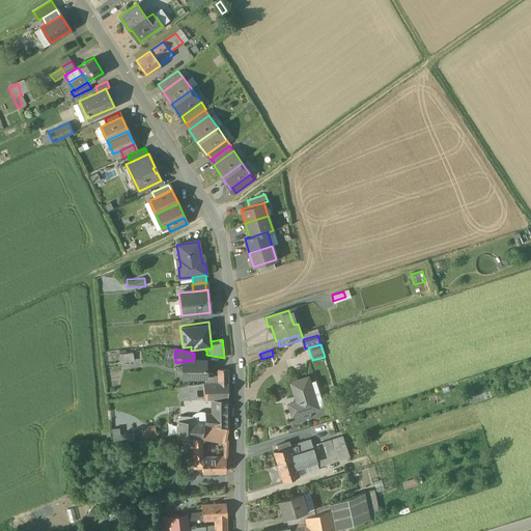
[(120,362),(133,361),(133,352),(119,353),(120,362)]
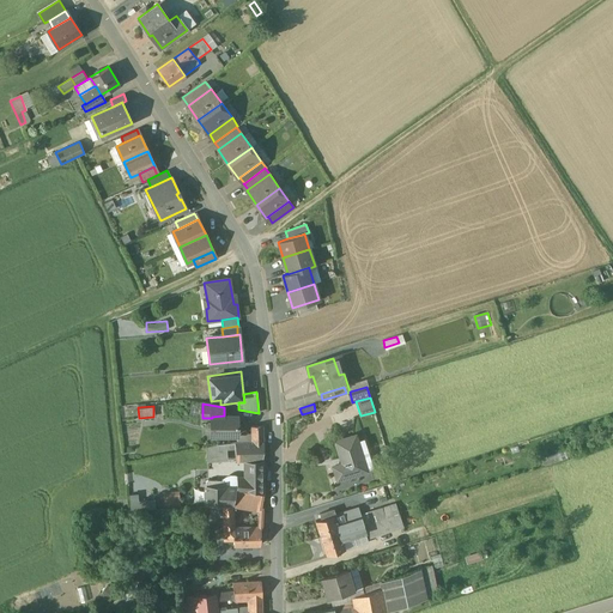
[(224,416),(212,417),(212,418),(212,429),(218,429),(218,435),(237,435),(237,416),(224,416)]
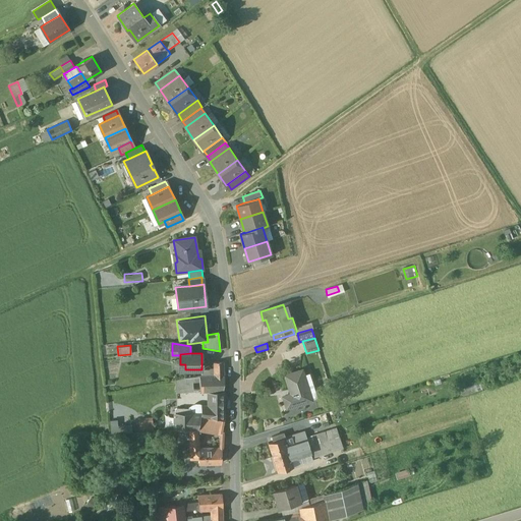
[(224,362),(214,362),(214,377),(224,377),(224,362)]
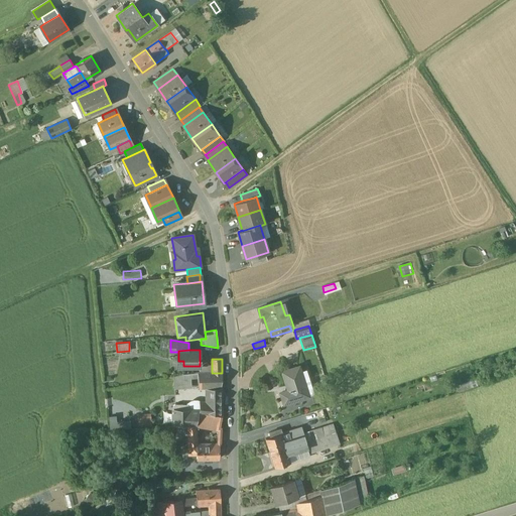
[(298,366),(282,371),(288,390),(280,392),(283,403),(308,396),(298,366)]
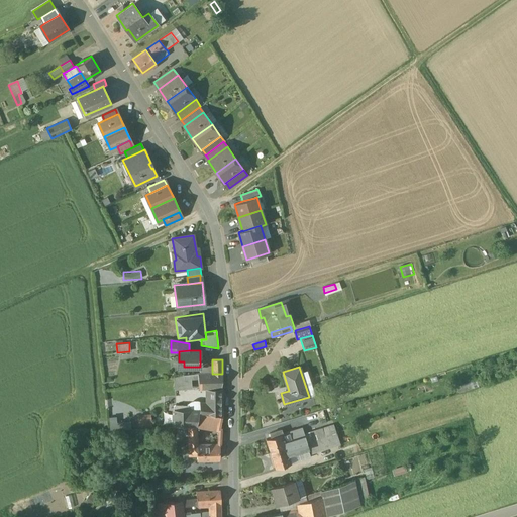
[(200,374),(183,375),(184,390),(184,391),(189,390),(200,389),(200,374)]
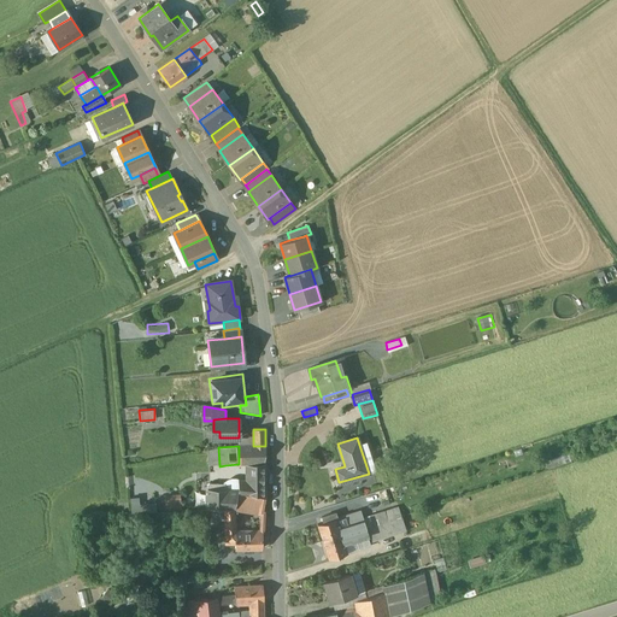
[(253,446),(239,446),(239,464),(264,462),(265,446),(253,446)]
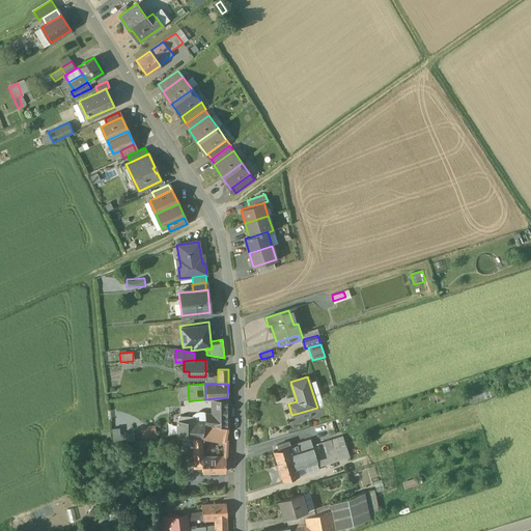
[(470,395),(472,402),(484,398),(483,392),(470,395)]
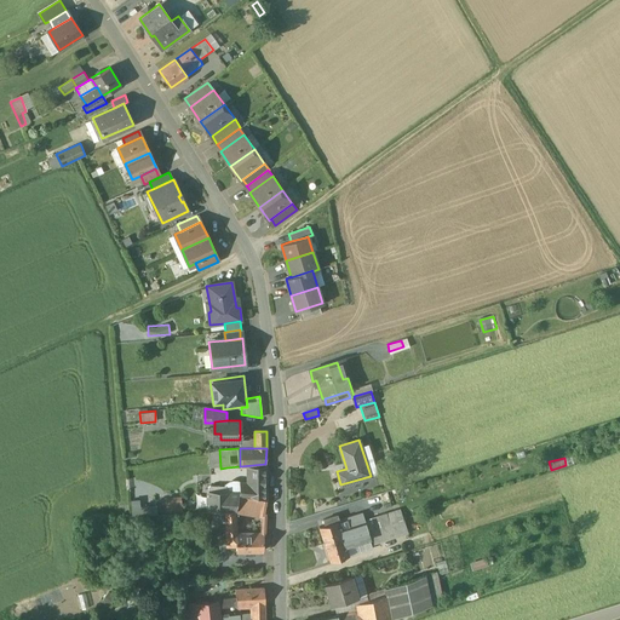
[(265,466),(250,469),(250,484),(251,498),(265,499),(265,466)]
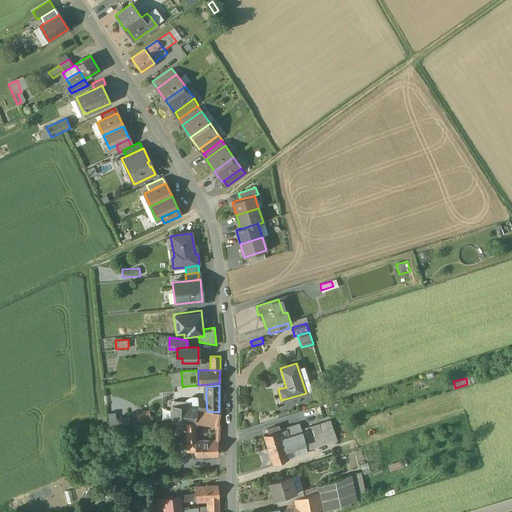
[(184,407),(179,407),(179,403),(173,403),(172,422),(173,422),(186,422),(194,422),(195,422),(197,410),(198,409),(189,408),(189,406),(184,407)]
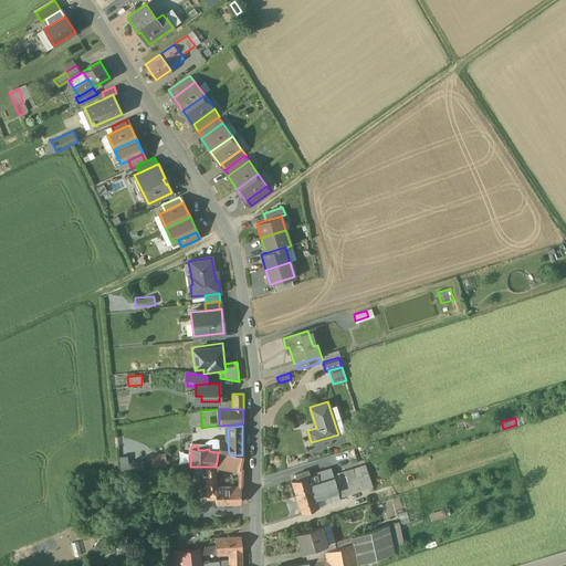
[(218,453),(216,467),(239,471),(241,458),(218,453)]
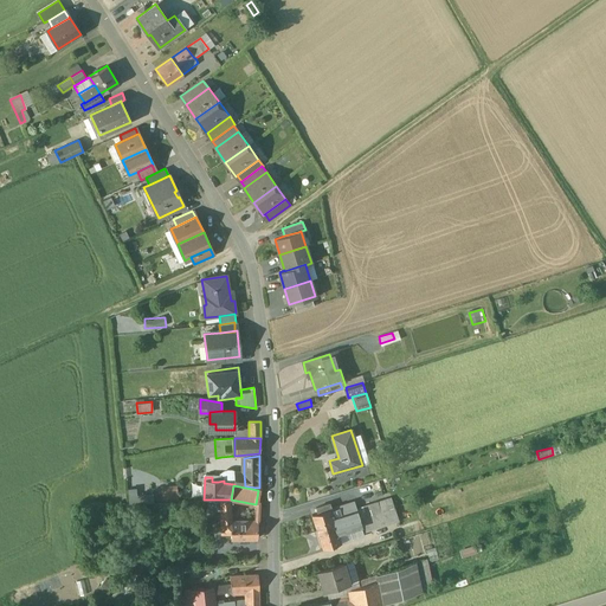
[(186,488),(161,490),(162,501),(187,498),(186,488)]
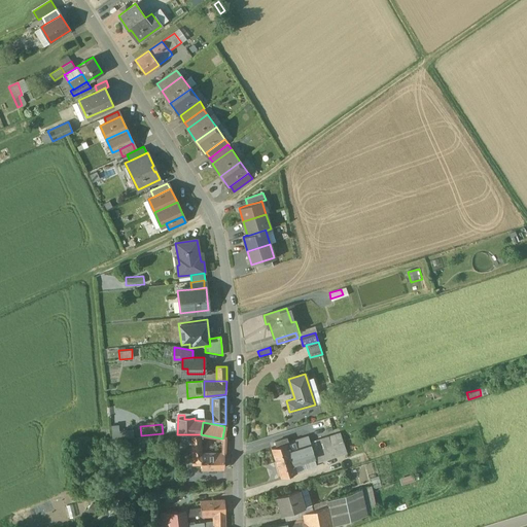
[(200,434),(191,434),(192,455),(194,464),(201,464),(201,455),(200,434)]
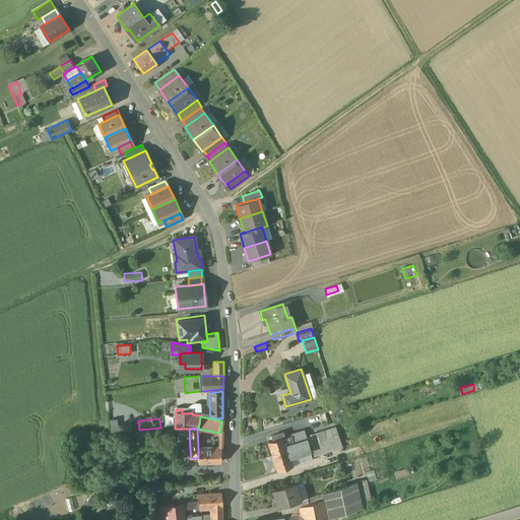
[(330,429),(305,437),(305,439),(306,439),(308,445),(333,437),(330,429)]
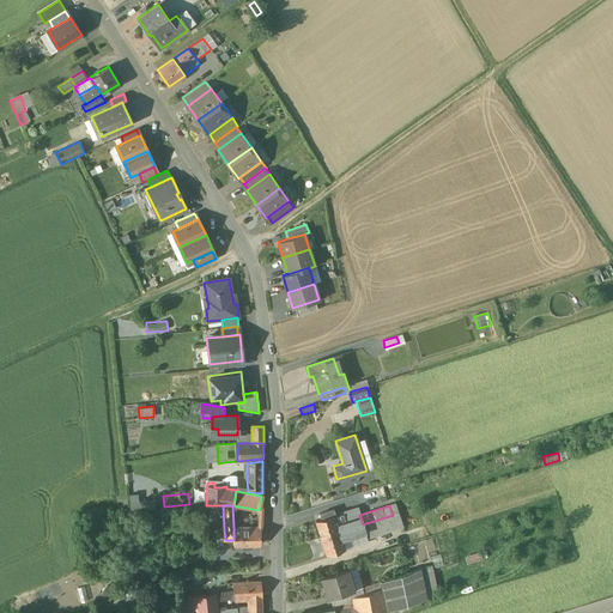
[(335,515),(334,515),(338,526),(359,517),(359,515),(357,508),(335,515)]
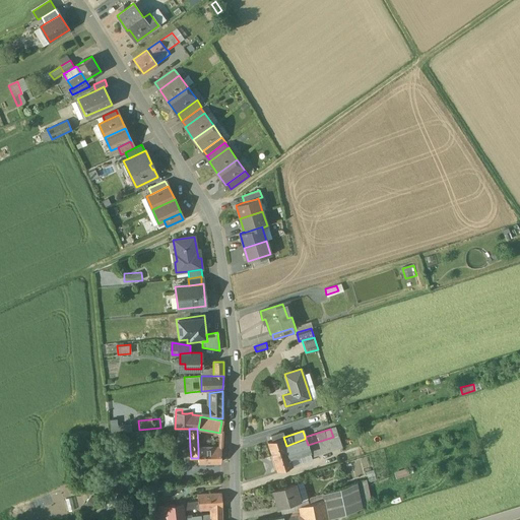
[(273,440),(267,442),(272,456),(287,451),(286,446),(283,437),(273,440)]
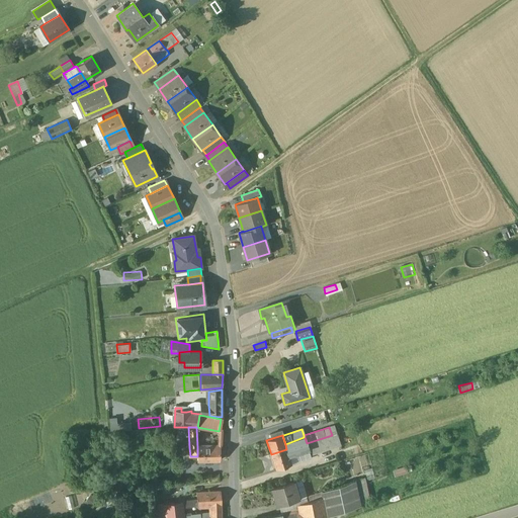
[(332,435),(307,443),(309,449),(311,455),(336,447),(332,435)]
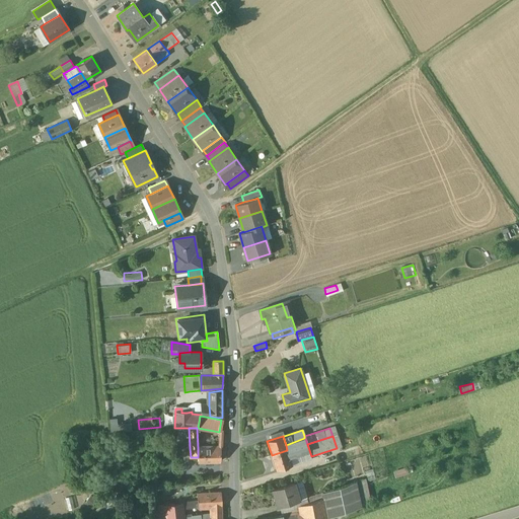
[(304,438),(286,445),(287,450),(307,444),(305,438),(304,438)]
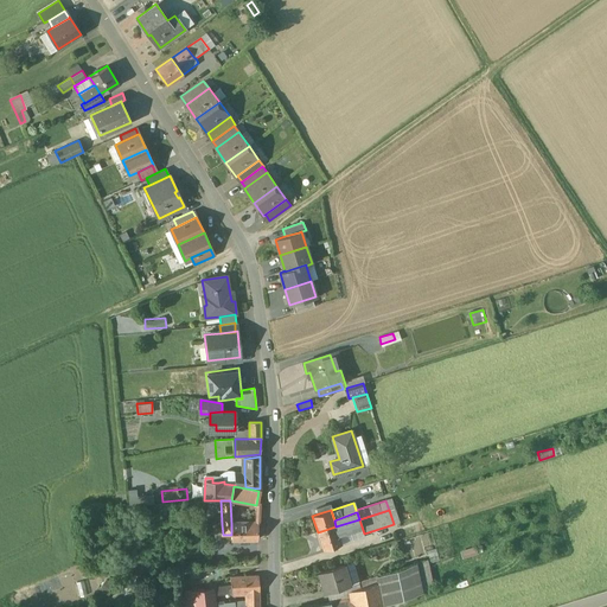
[(359,519),(336,526),(338,534),(362,526),(359,519)]
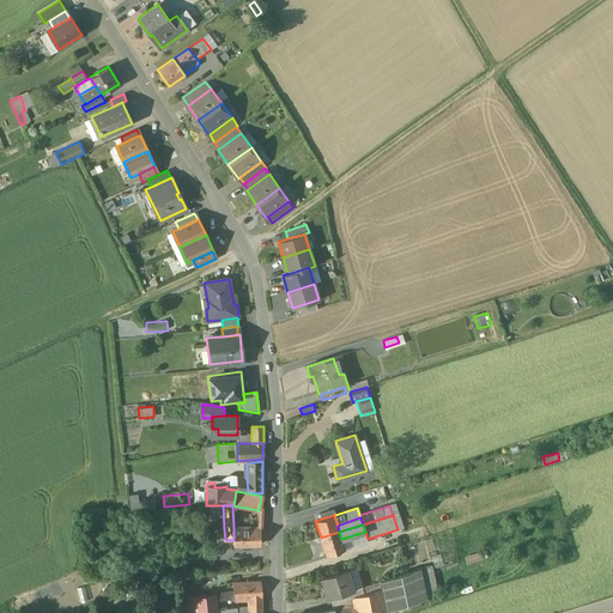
[(260,528),(234,529),(234,540),(234,545),(260,544),(260,528)]
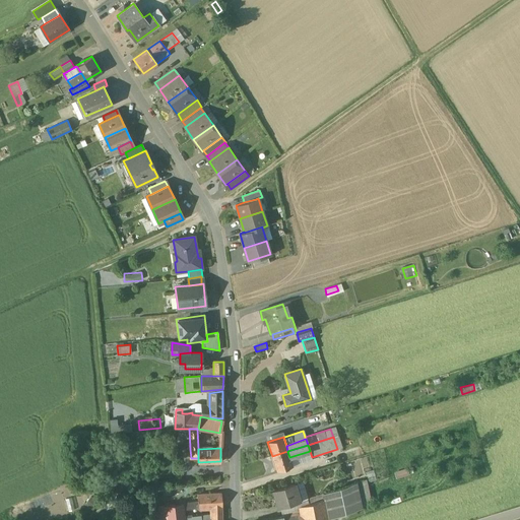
[(287,451),(272,456),(277,471),(283,468),(286,467),(287,467),(293,466),(289,457),(287,451)]
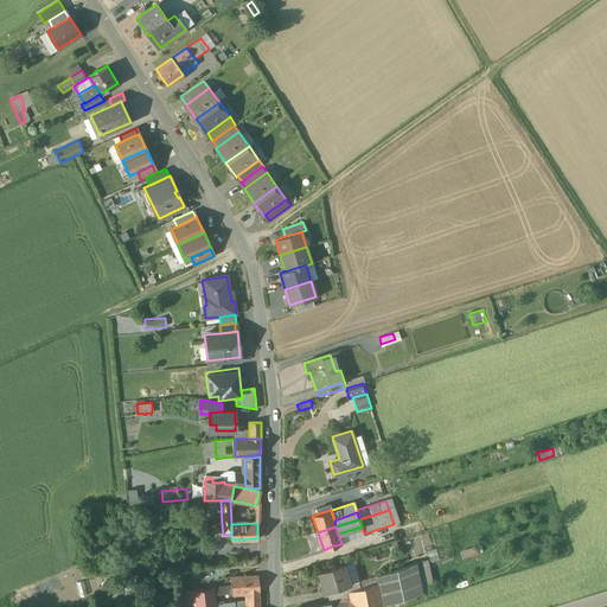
[(359,582),(352,561),(344,564),(350,585),(359,582)]
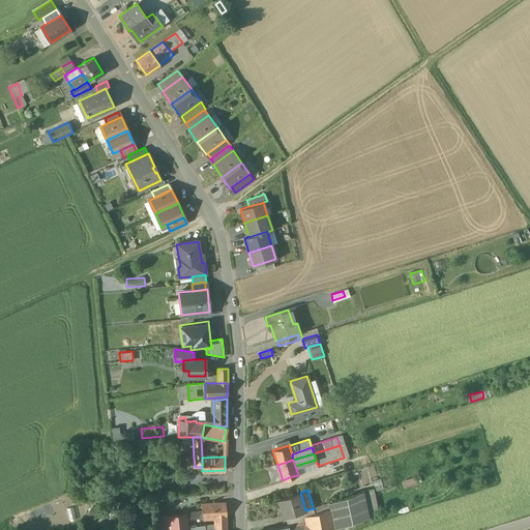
[(373,490),(364,493),(366,499),(375,496),(373,490)]
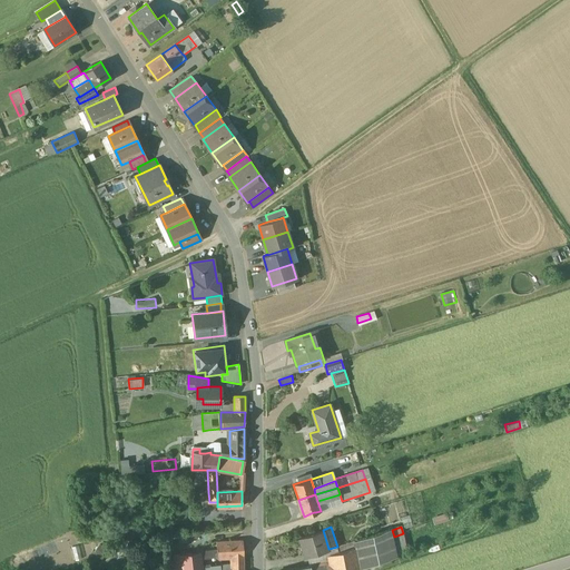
[(392,529),(354,541),(355,547),(359,568),(359,569),(399,557),(397,554),(408,552),(403,533),(394,537),(392,530),(392,529)]
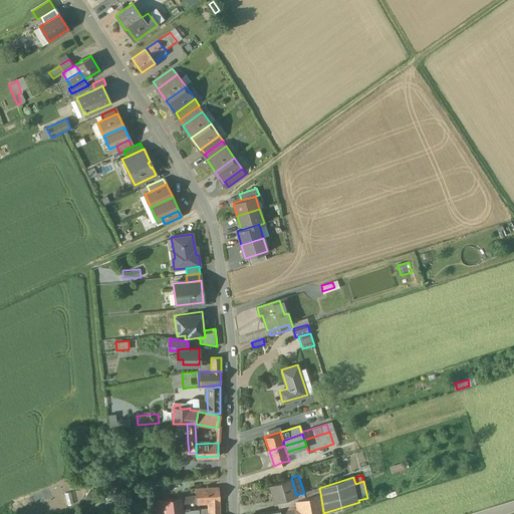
[(291,478),(270,484),(275,501),(277,501),(296,495),(291,478)]
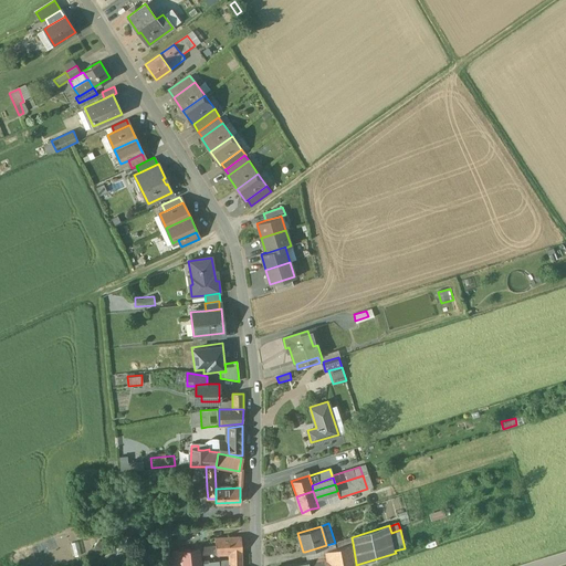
[(241,536),(215,538),(216,545),(216,552),(230,551),(241,552),(241,536)]
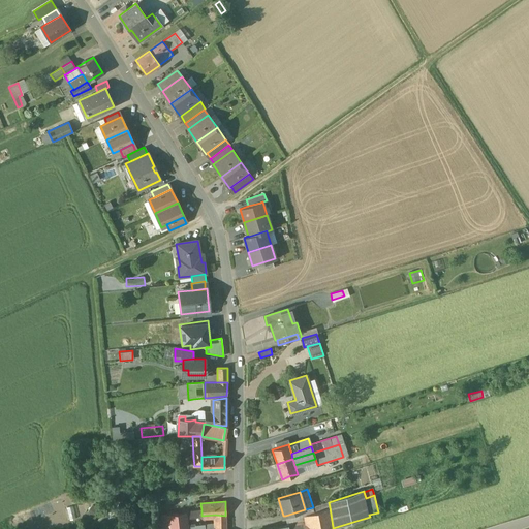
[(306,515),(305,516),(306,522),(306,528),(328,528),(333,527),(330,507),(306,515)]
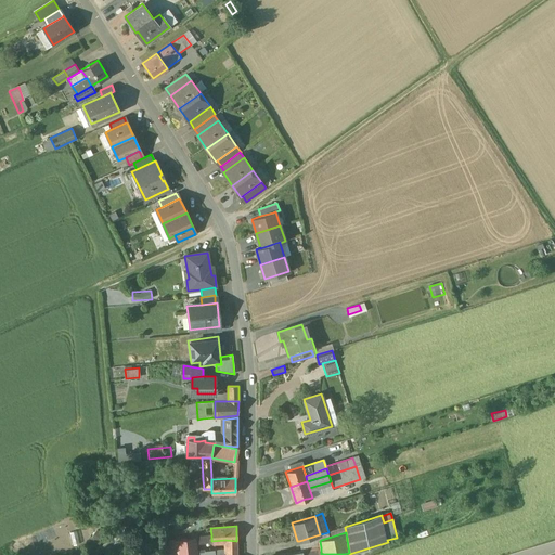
[(320,541),(321,540),(320,534),(299,541),(301,551),(302,551),(313,549),(312,543),(320,541)]
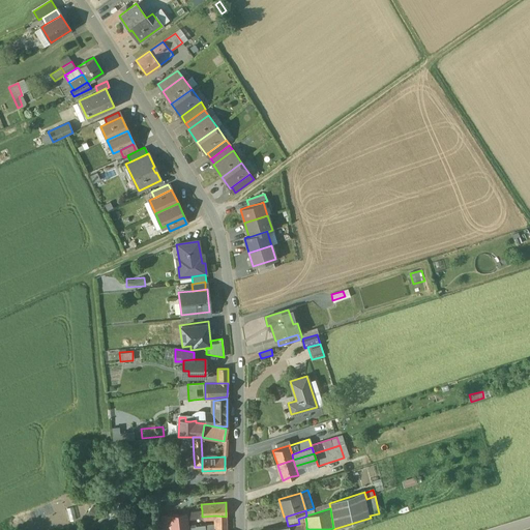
[(185,513),(169,516),(170,529),(186,529),(187,528),(185,513)]
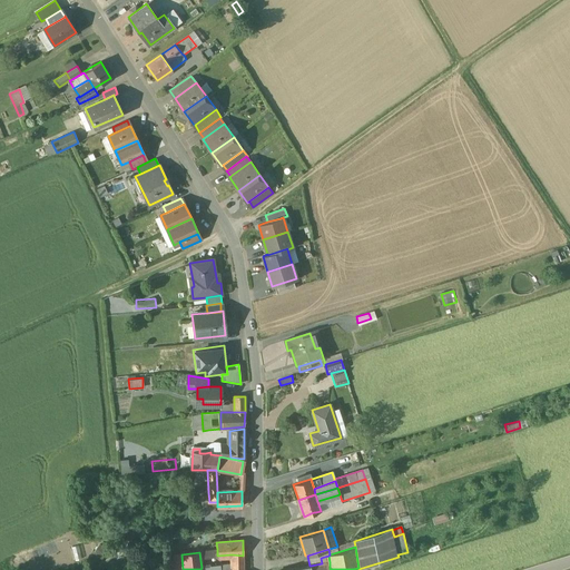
[(183,569),(182,554),(173,556),(174,569),(183,569)]
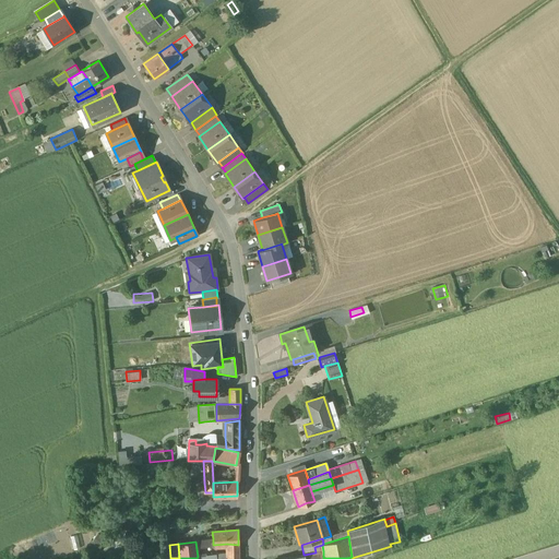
[(238,545),(227,544),(227,556),(227,558),(238,558),(238,550),(238,545)]
